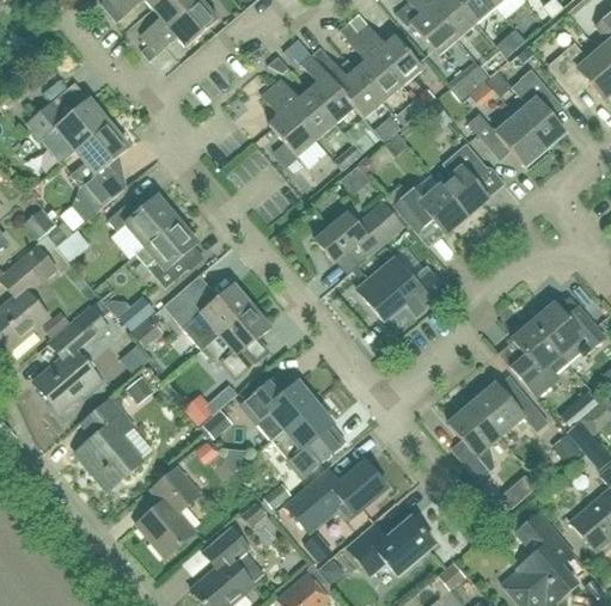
[(109,12),(117,5),(114,0),(103,0),(101,2),(109,12)]
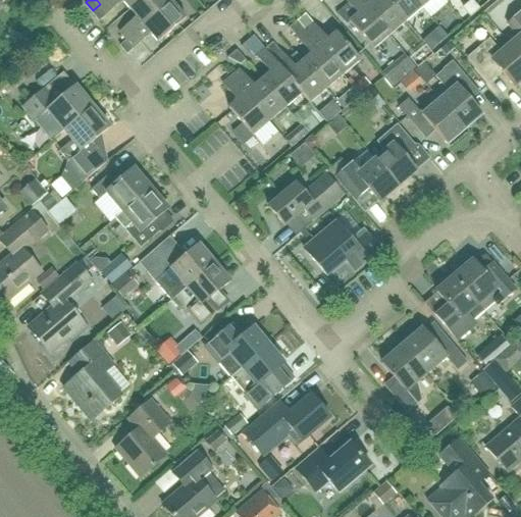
[(131,6),(138,0),(104,0),(100,4),(107,12),(121,0),(125,0),(131,6)]
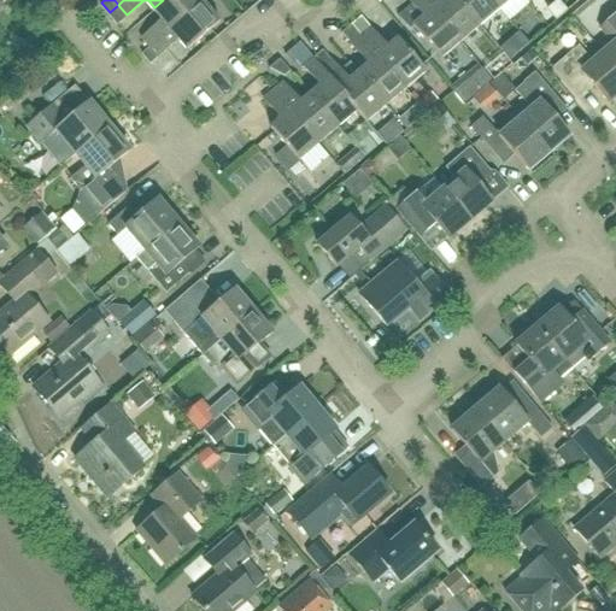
[(151,45),(203,0),(163,0),(154,7),(162,17),(142,34),(151,45)]
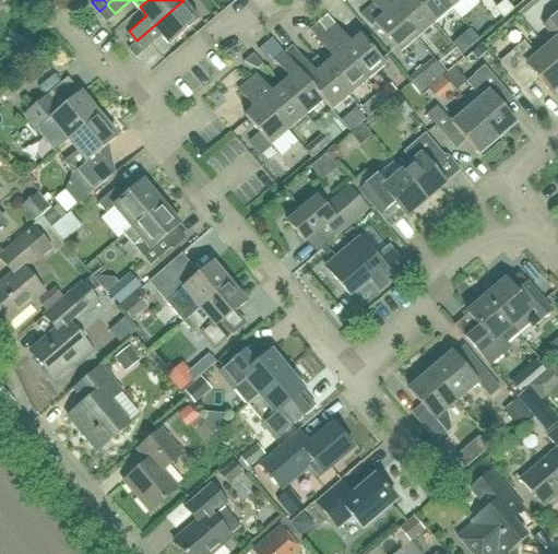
[(183,0),(137,40),(144,49),(163,34),(169,42),(199,16),(186,0),(183,0)]
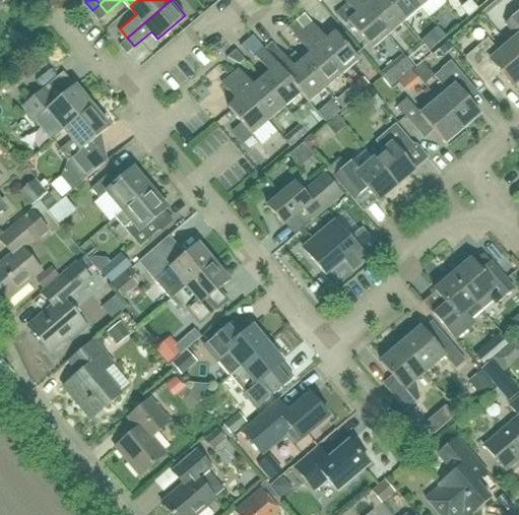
[(189,0),(186,2),(192,10),(204,0),(189,0)]
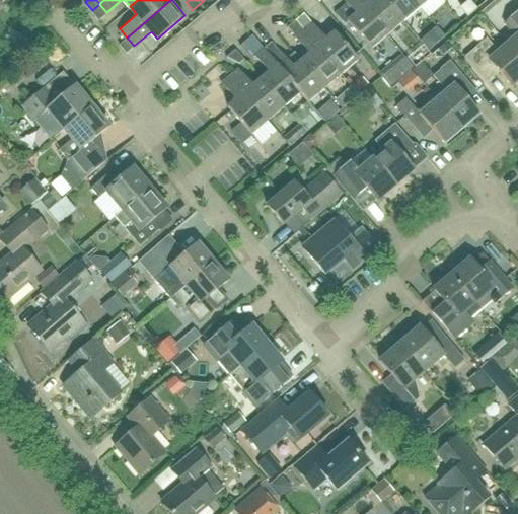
[(387,32),(359,0),(346,0),(347,1),(335,11),(345,22),(348,19),(371,47),(387,32)]
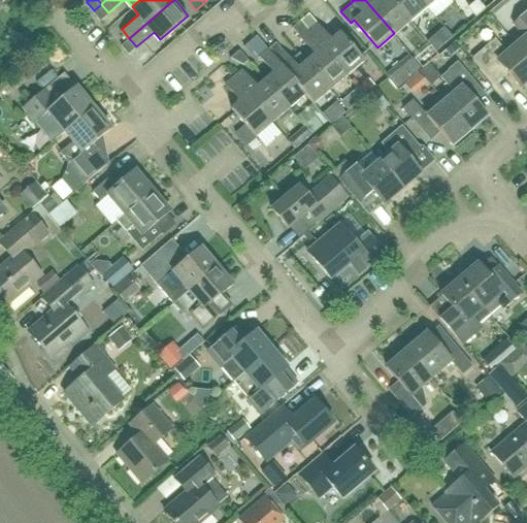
[(410,19),(394,0),(365,0),(394,33),(410,19)]
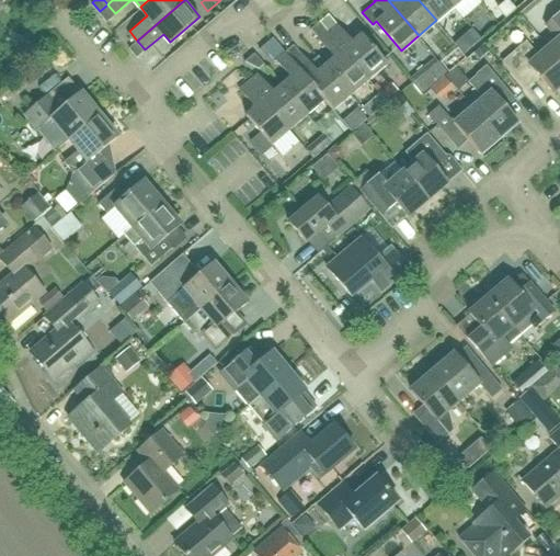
[(419,0),(436,20),(454,6),(449,0),(419,0)]
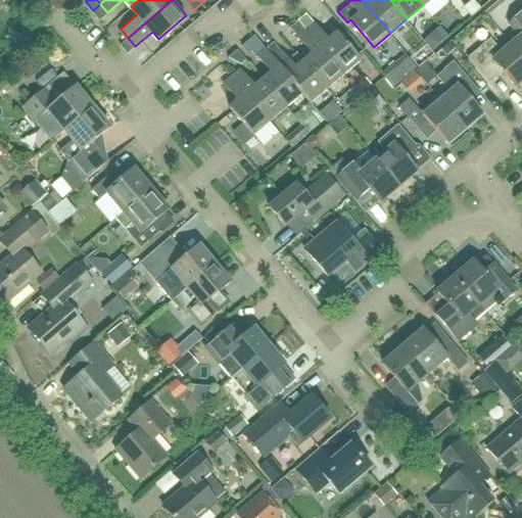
[(470,18),(481,9),(473,0),(471,0),(461,8),(470,18)]
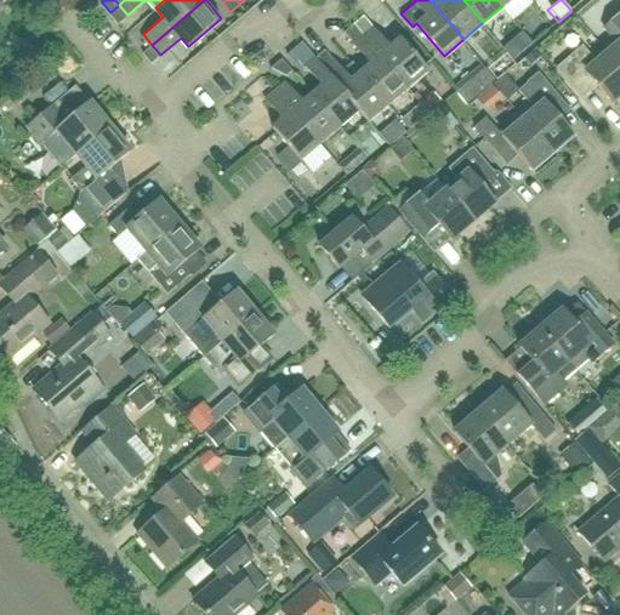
[(119,22),(128,15),(119,5),(111,12),(119,22)]
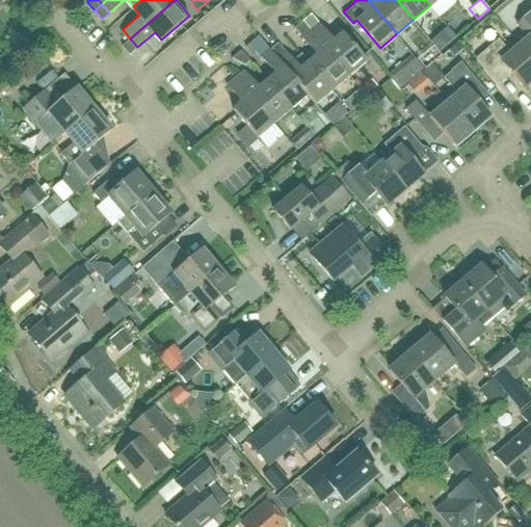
[(529,35),(520,43),(530,56),(530,8),(516,21),(529,35)]
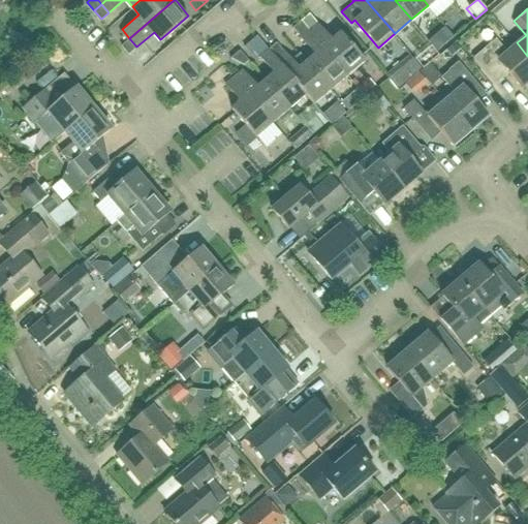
[(301,18),(310,27),(318,21),(310,10),(301,18)]
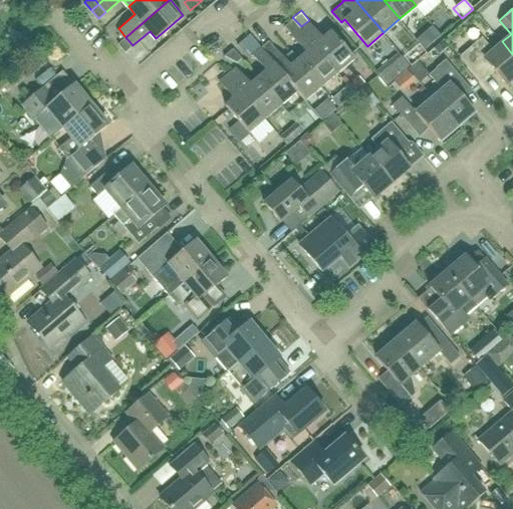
[(293,33),(301,26),(292,17),(284,24),(293,33)]
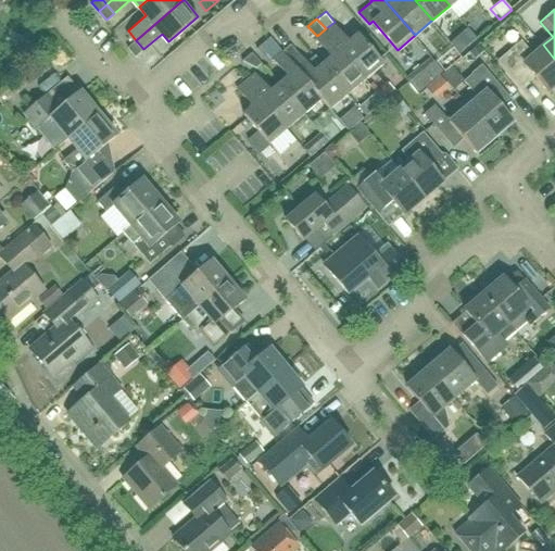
[(326,28),(366,77),(385,61),(358,30),(350,39),(335,22),(326,28)]
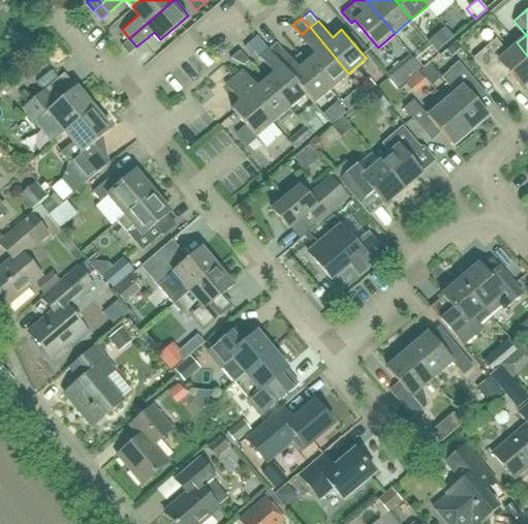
[(331,88),(348,73),(310,27),(302,34),(315,51),(307,58),(331,88)]
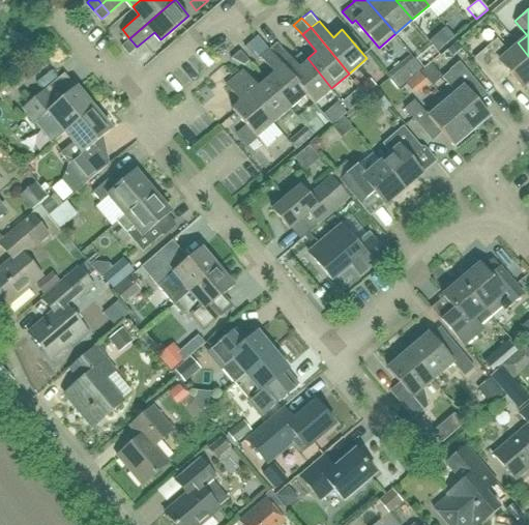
[(528,56),(518,42),(508,51),(497,36),(474,56),(492,78),(505,67),(522,86),(528,80),(528,56)]
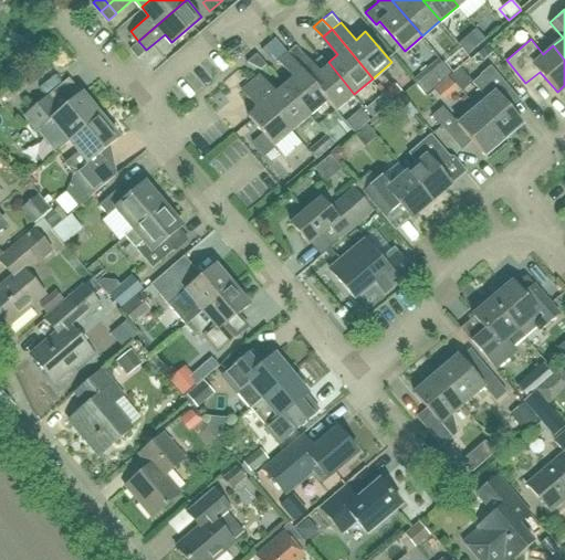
[(139,55),(146,50),(138,41),(132,46),(136,52),(139,55)]
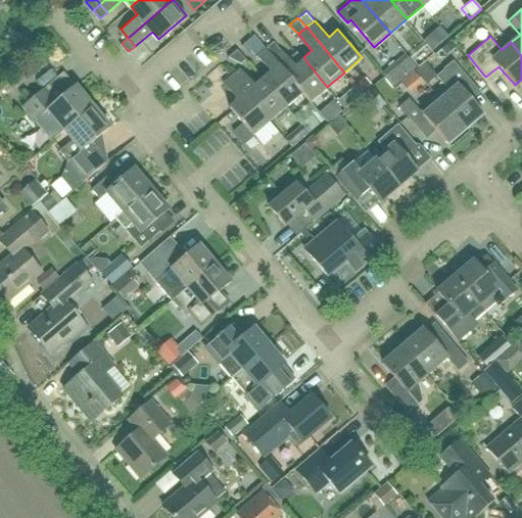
[(275,40),(267,46),(274,54),(281,48),(275,40)]
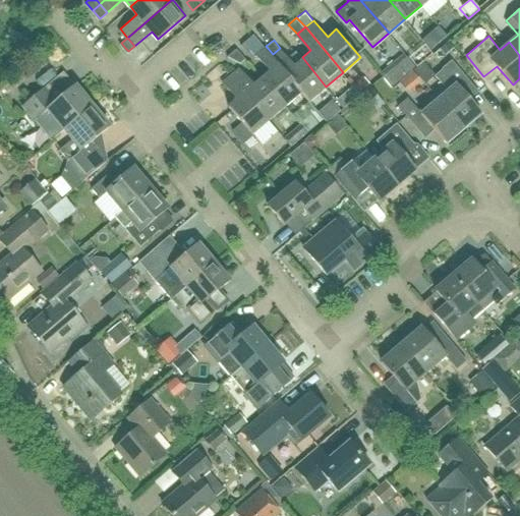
[(272,55),(273,54),(266,46),(265,45),(255,52),(270,68),(261,75),(285,105),(300,92),(301,91),(272,55)]
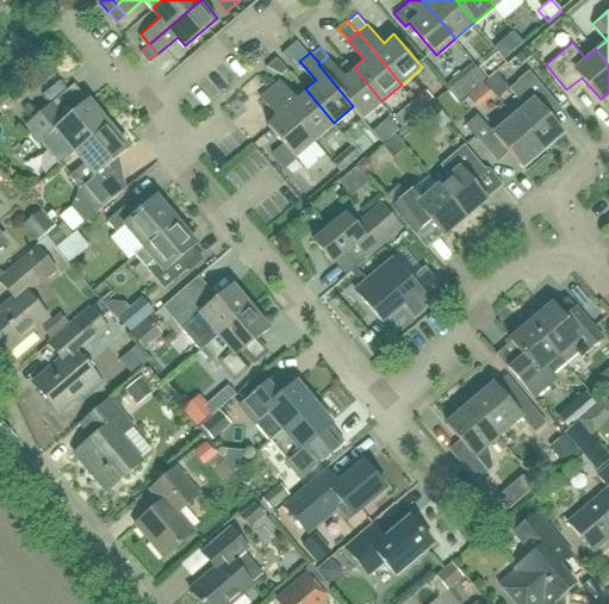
[(381,101),(354,67),(347,57),(337,66),(328,56),(319,63),(318,64),(353,106),(352,107),(362,118),(381,101)]
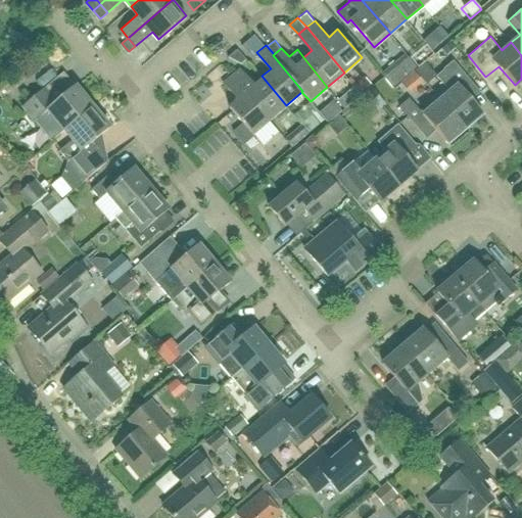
[(440,98),(465,127),(482,111),(465,91),(474,84),(454,59),(436,75),(449,90),(440,98)]
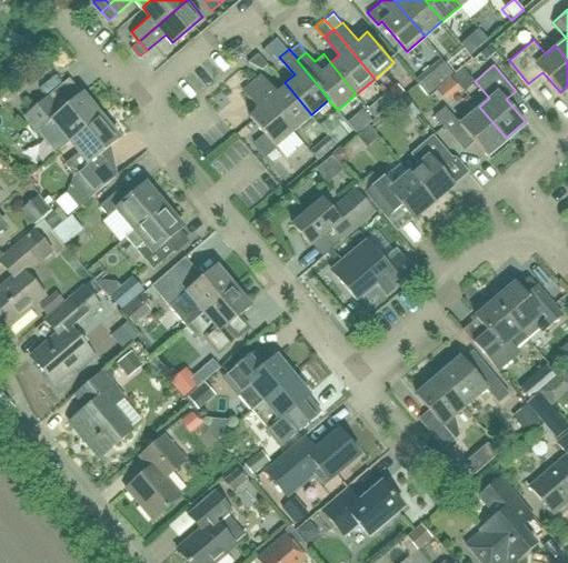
[(261,72),(252,80),(294,129),(311,114),(285,82),(277,90),(261,72)]
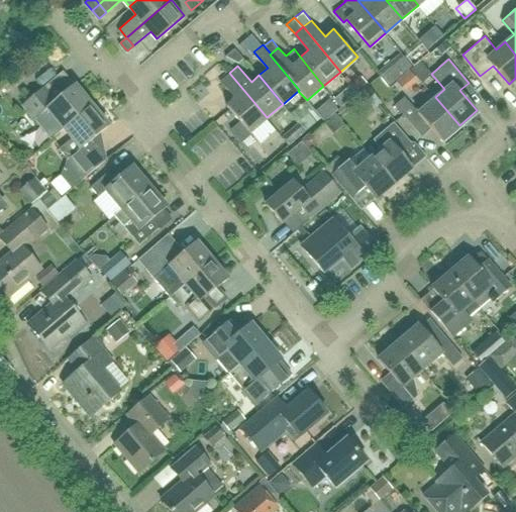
[(229,73),(221,80),(235,96),(226,103),(250,131),(267,117),(229,73)]
